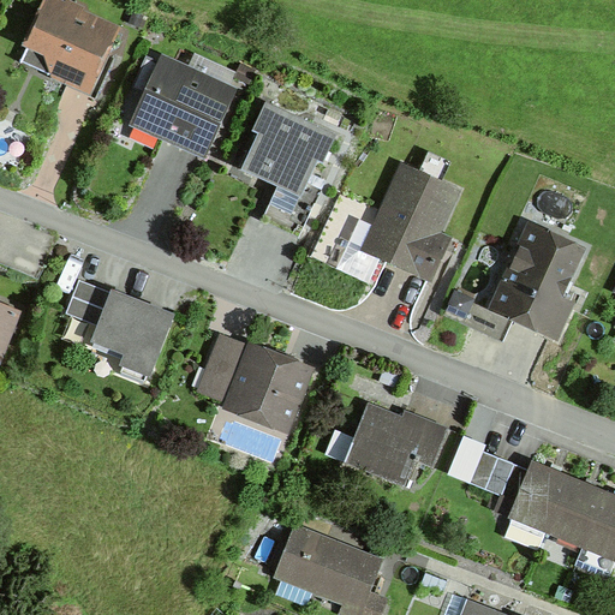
[(45,4),(41,12),(25,46),(41,53),(47,70),(66,78),(63,87),(91,100),(111,59),(100,54),(109,34),(45,4)]
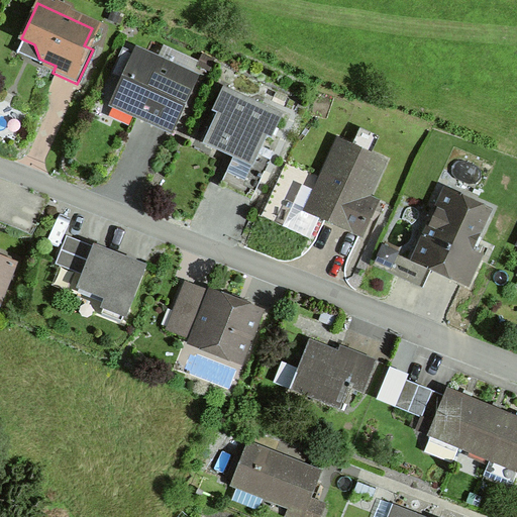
[(167,123),(186,81),(135,59),(116,101),(167,123)]
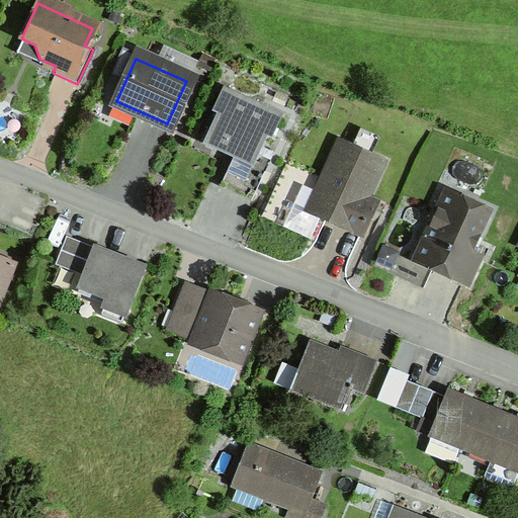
[(277,116),(222,91),(212,110),(218,112),(202,144),(231,157),(217,187),(249,201),(271,153),(257,147),(263,134),(268,136),(277,116)]
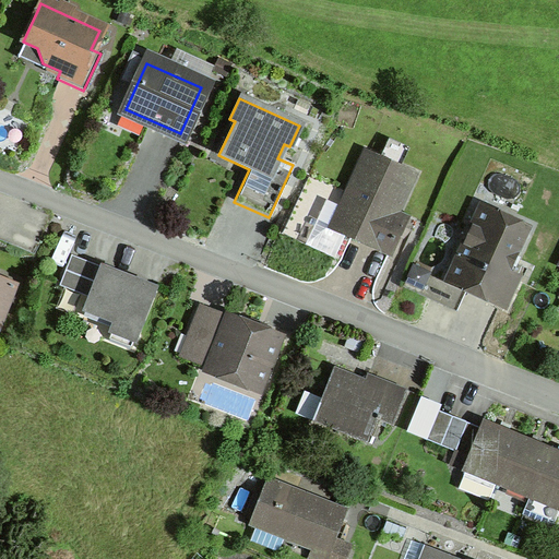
[(330,227),(383,251),(388,253),(400,226),(390,222),(411,175),(364,153),(330,227)]
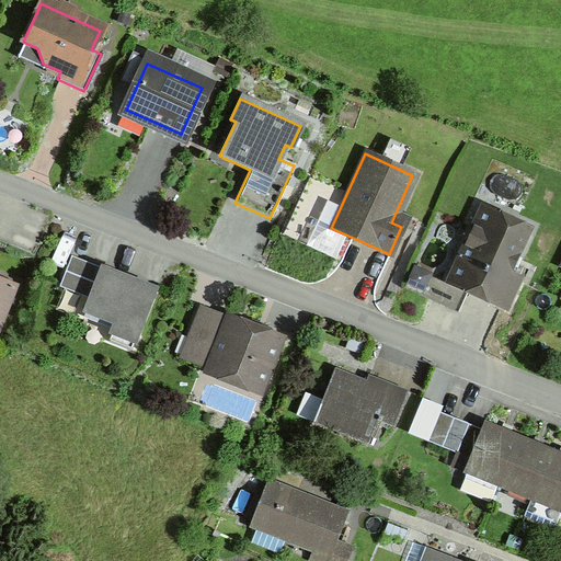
[(465,289),(503,307),(515,278),(505,274),(526,229),(481,208),(447,282),(427,272),(416,295),(454,312),(465,289)]
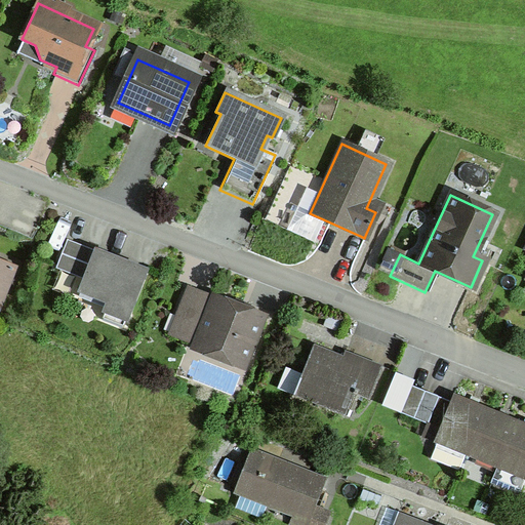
[(160,276),(75,239),(50,293),(135,328),(160,276)]
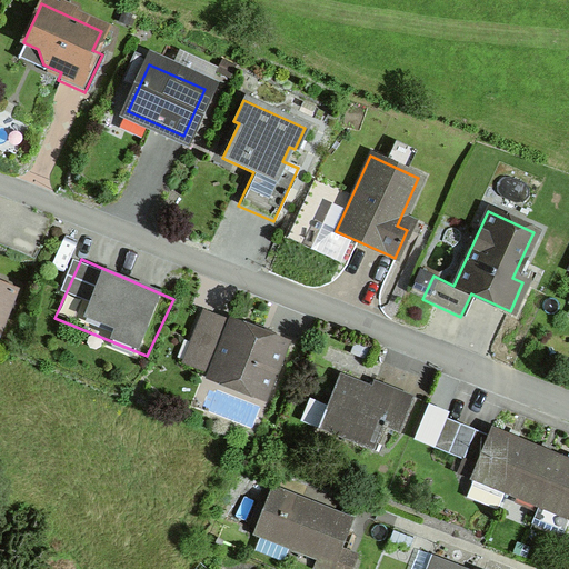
[(0,318),(11,289),(0,285),(0,318)]
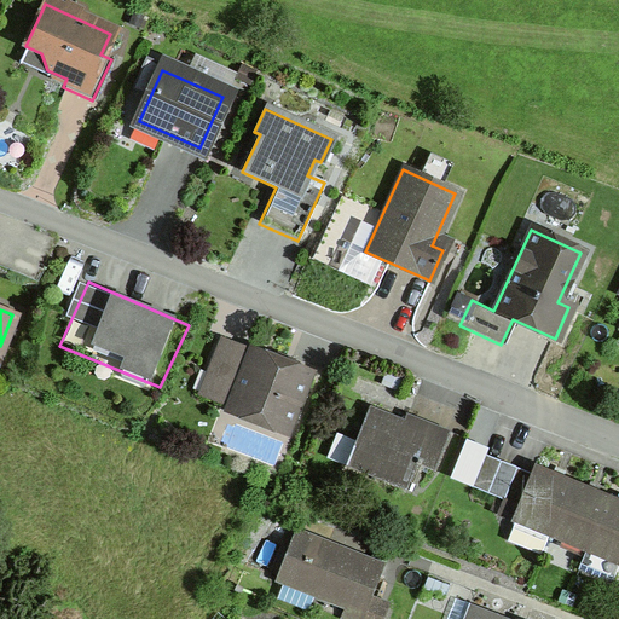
[(284,429),(307,372),(219,339),(206,372),(237,385),(227,408),(284,429)]
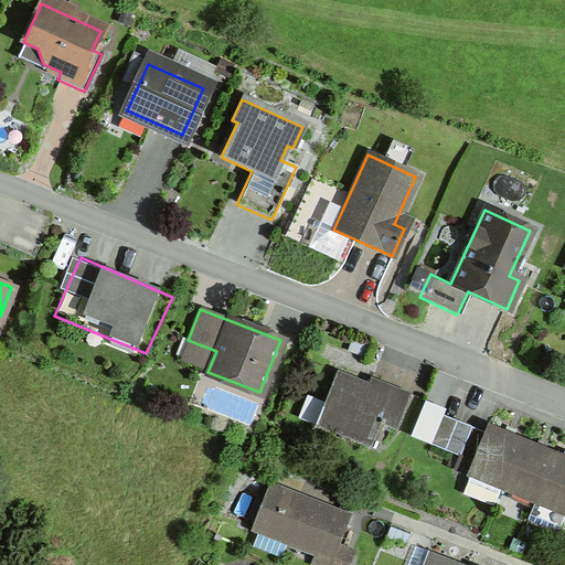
[(336,372),(313,426),(369,448),(377,424),(394,429),(405,400),(336,372)]
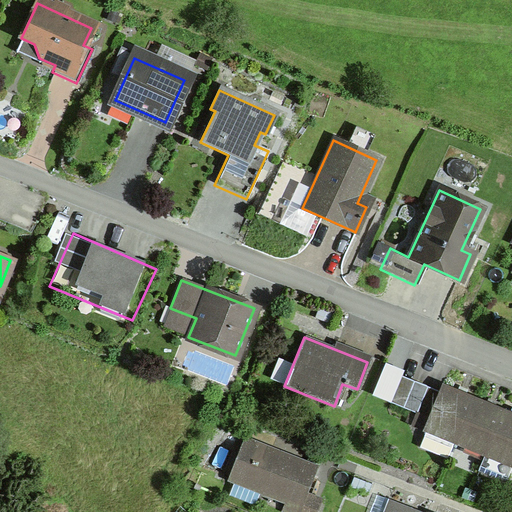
[(401,408),(412,381),(399,376),(388,402),(401,408)]
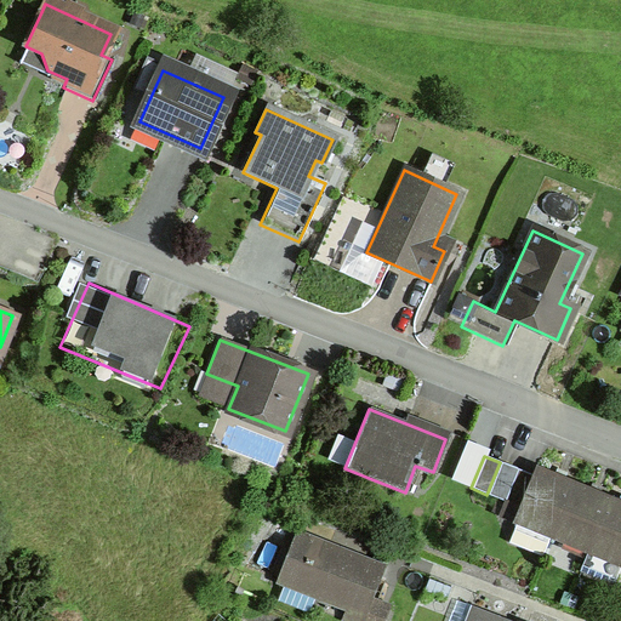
[(516,469),(500,462),(486,495),(502,501),(516,469)]
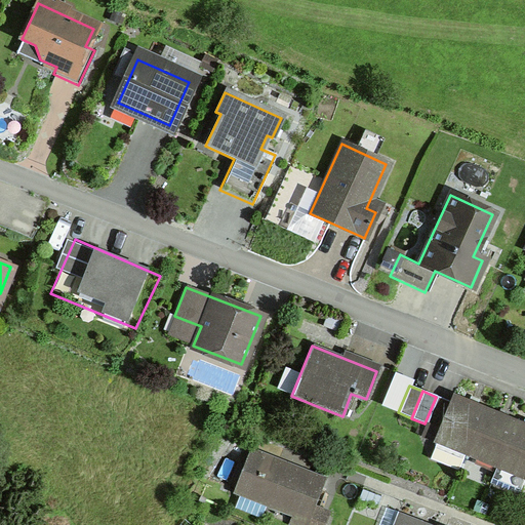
[(462,454),(463,454),(483,408),(452,396),(449,402),(433,442),(435,443),(428,458),(456,471),(462,454)]
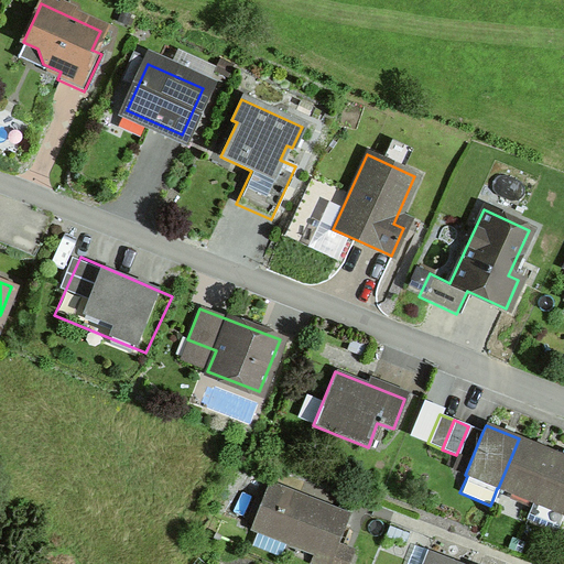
[(483,432),(468,426),(456,455),(451,468),(465,475),(483,432)]
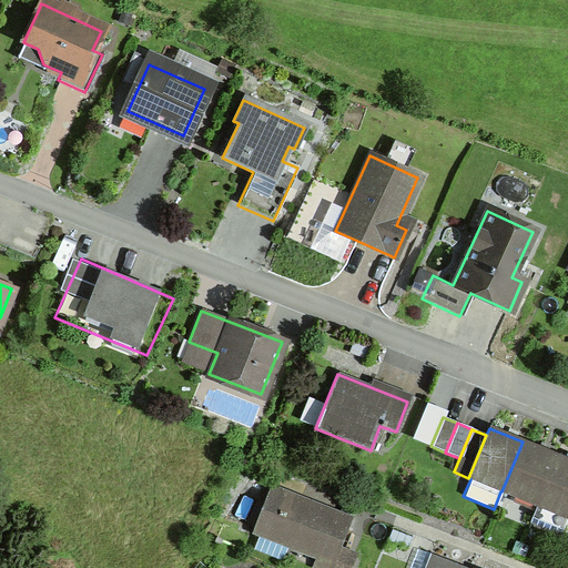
[(534,505),(555,455),(523,442),(501,492),(534,505)]
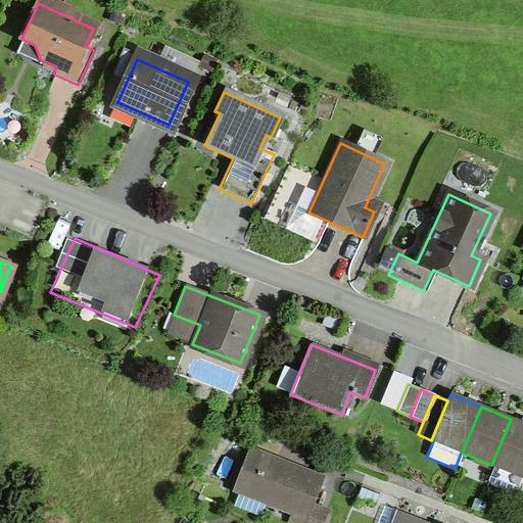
[(522,478),(522,475),(522,423),(511,419),(491,465),(522,478)]
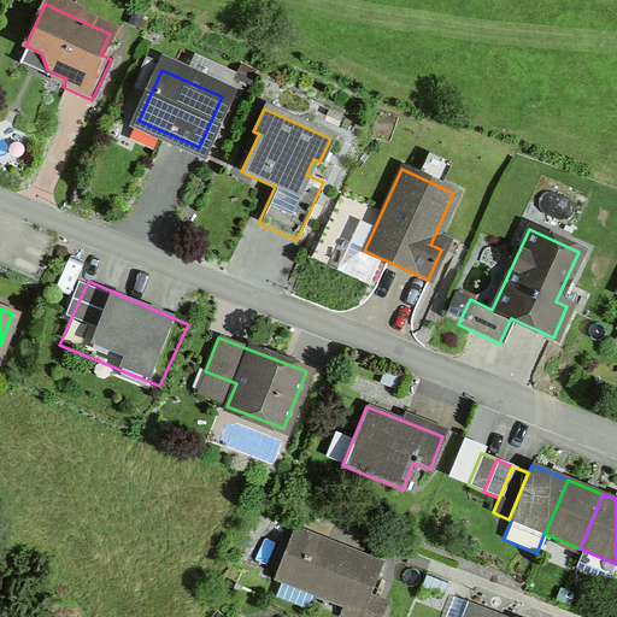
[(378,564),(293,530),(274,577),(316,594),(317,589),(359,606),(354,616),(376,616),(382,603),(365,597),(378,564)]
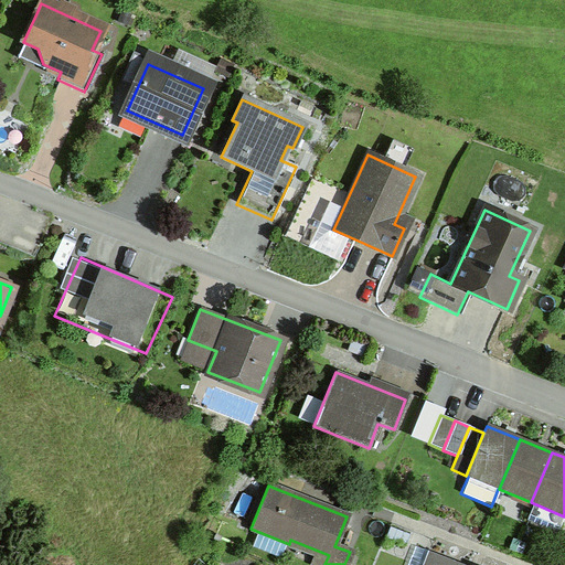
[(460,564),(426,552),(420,564),(460,564)]
